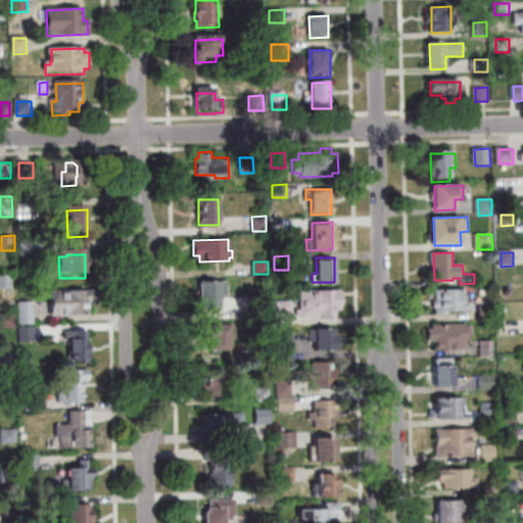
[(0,289),(12,289),(11,274),(0,274),(0,289)]
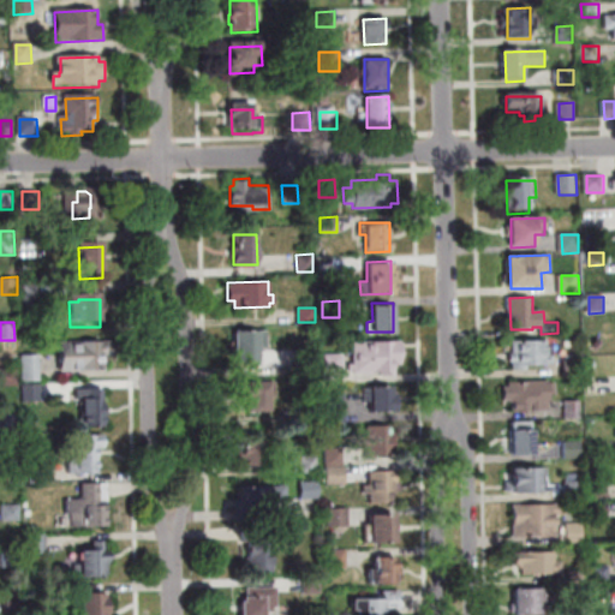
[(258,359),(234,360),(234,329),(266,328),(266,347),(257,347),(258,359)]
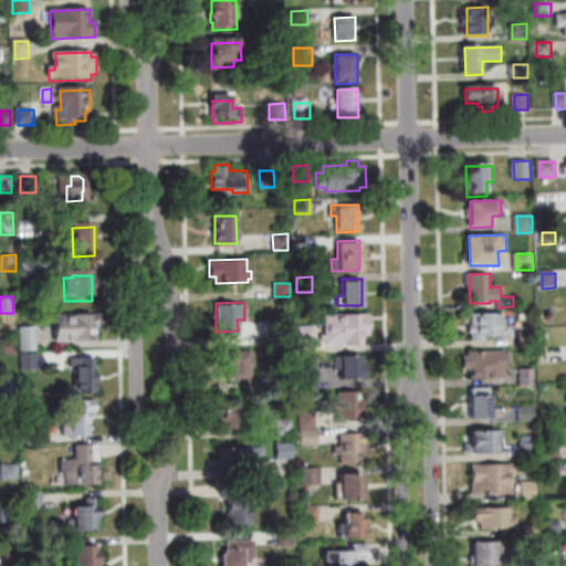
[(96,338),(55,341),(54,313),(102,312),(102,325),(95,325),(96,338)]
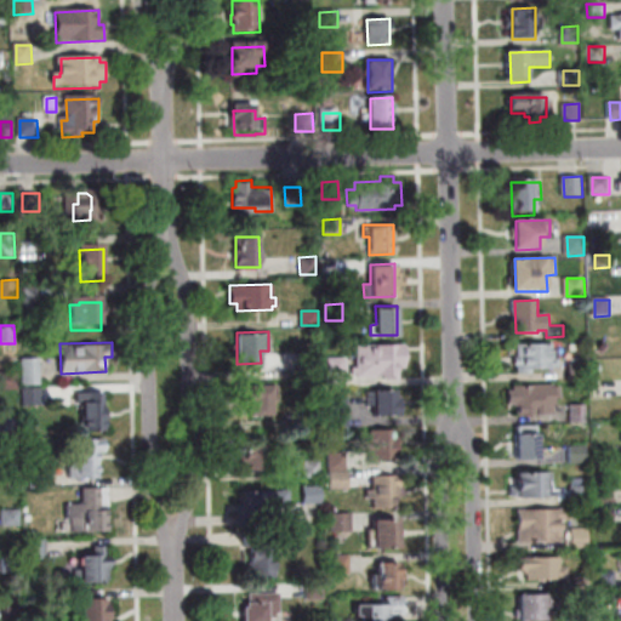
[(557,368),(531,368),(531,371),(517,371),(517,343),(551,342),(552,358),(556,358),(557,368)]
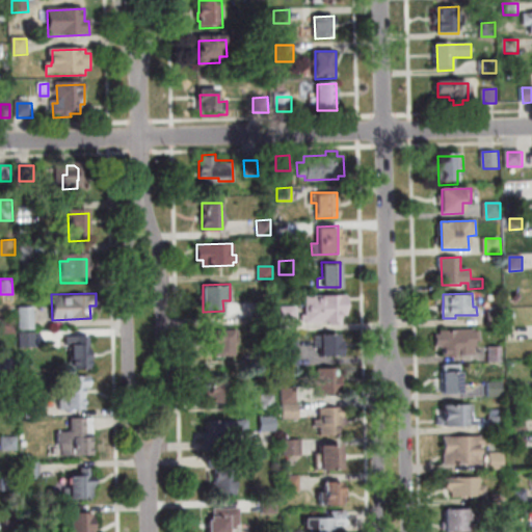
[(308,321),(307,295),(346,294),(346,312),(341,313),(341,321),(308,321)]
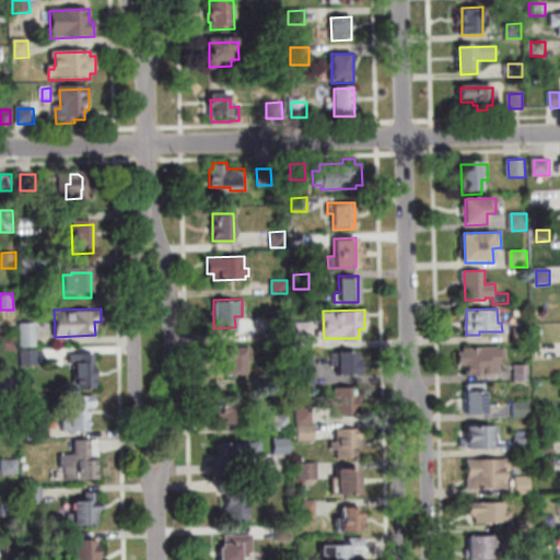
[(294,347),(294,323),(312,322),(313,346),(294,347)]
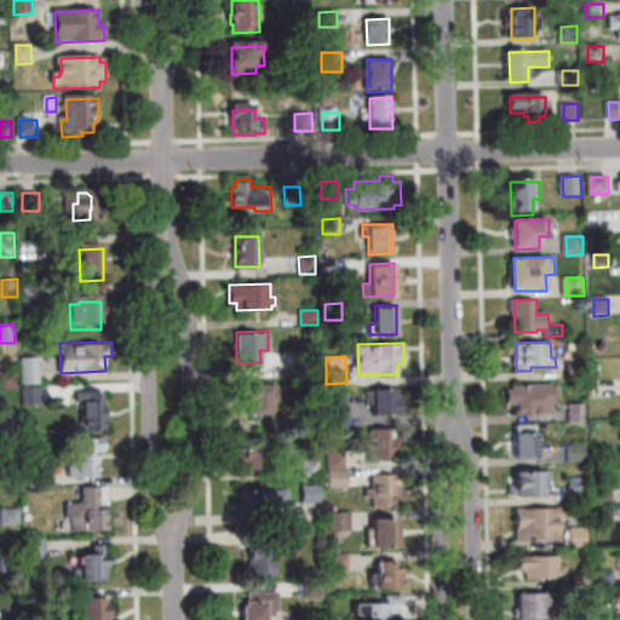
[(40,385),(22,385),(22,357),(39,357),(40,385)]
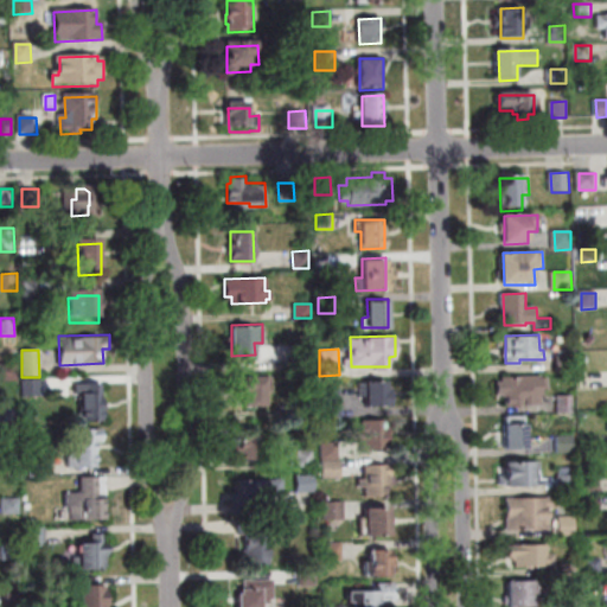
[(294,369),(294,353),(311,352),(312,369),(294,369)]
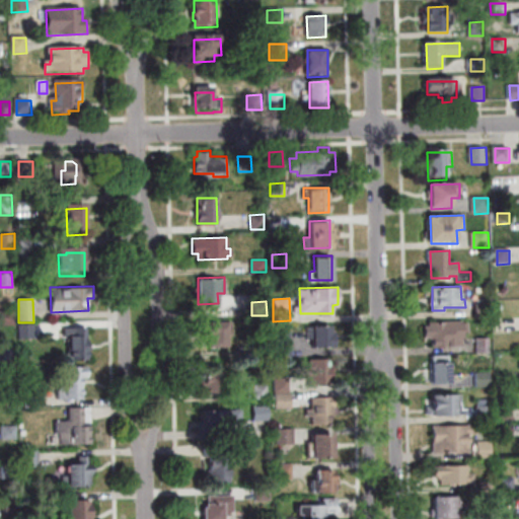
[(477,317),(477,306),(492,305),(492,316),(477,317)]
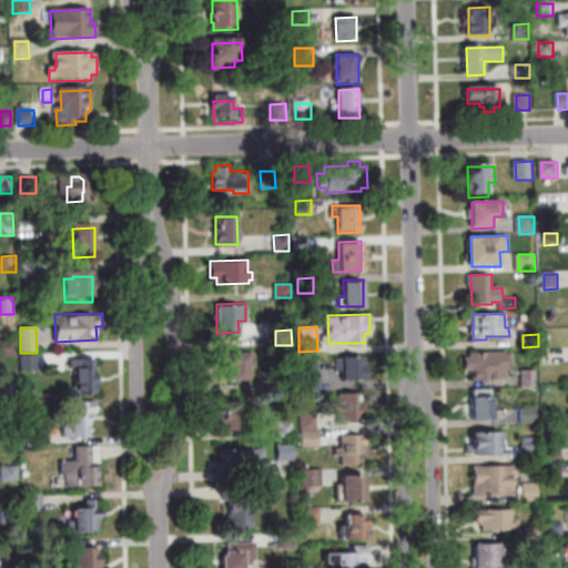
[(0,352),(9,352),(8,341),(0,340),(0,352)]
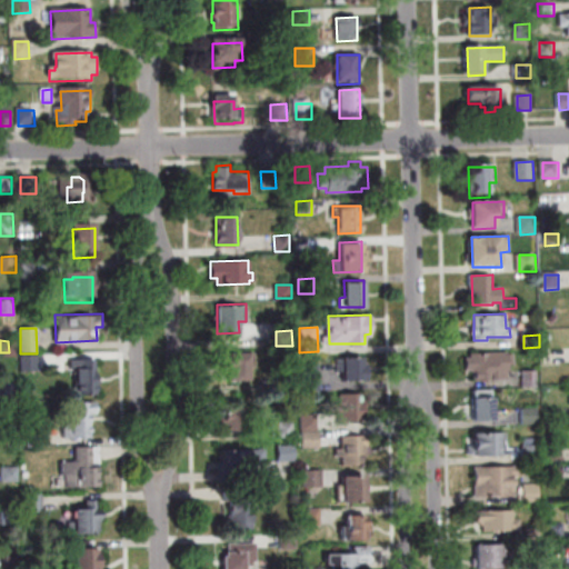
[(220,367),(220,352),(249,352),(250,380),(229,380),(229,367),(220,367)]
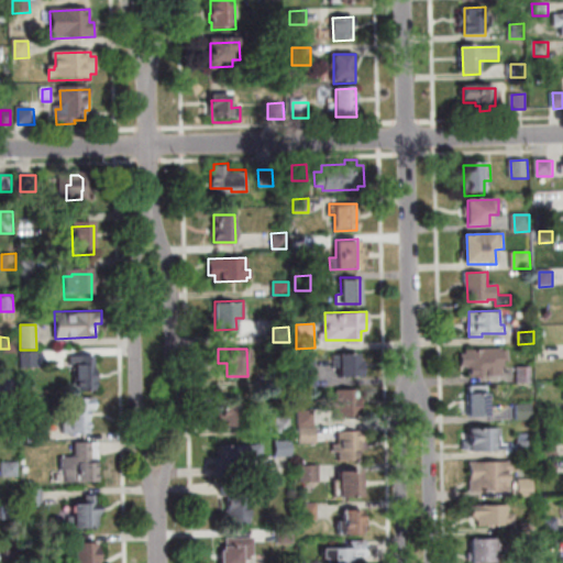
[(470,375),(468,365),(466,365),(466,364),(461,364),(461,353),(466,352),(466,350),(508,349),(508,360),(501,360),(501,374),(470,375)]
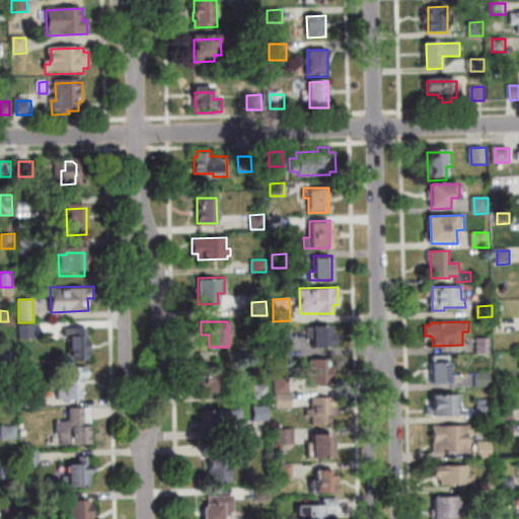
[(19,340),(33,339),(32,323),(18,324),(19,340)]
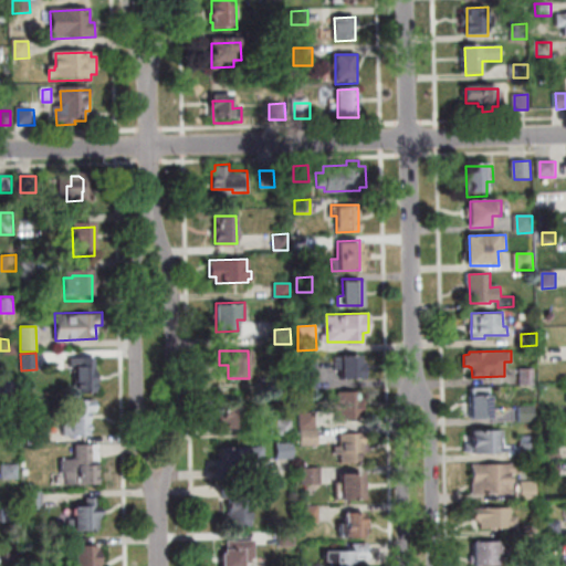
[(70,365),(69,356),(95,356),(96,390),(74,390),(74,365),(70,365)]
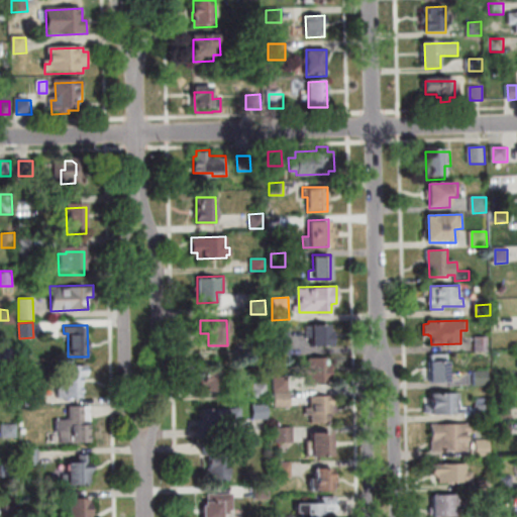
[(328,325),(329,329),(331,329),(331,345),(312,346),(312,338),(307,338),(306,325),(328,325)]
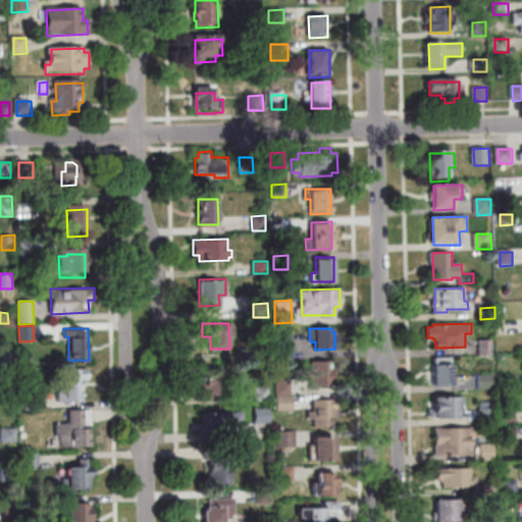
[(292,352),(276,353),(276,334),(291,334),(292,352)]
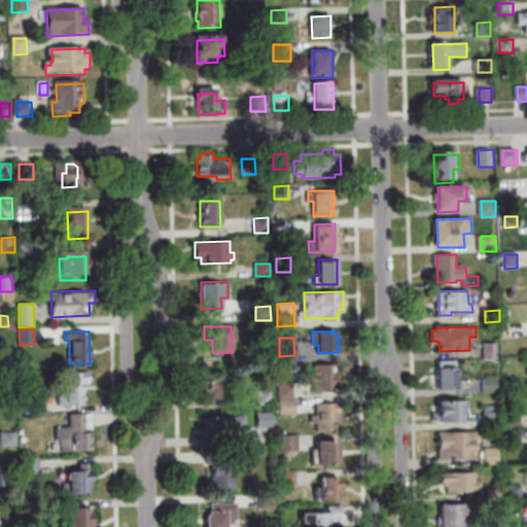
[(483,358),(483,344),(496,344),(496,358),(483,358)]
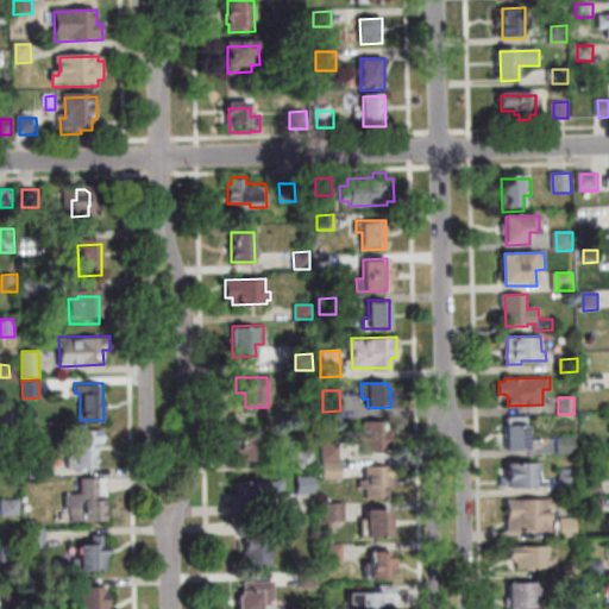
[(0,427),(16,426),(16,408),(0,408),(0,427)]
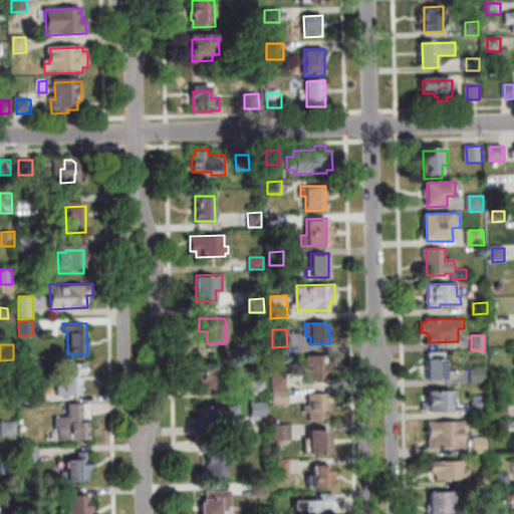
[(445,379),(427,379),(426,356),(429,356),(429,351),(442,351),(442,355),(444,355),(445,379)]
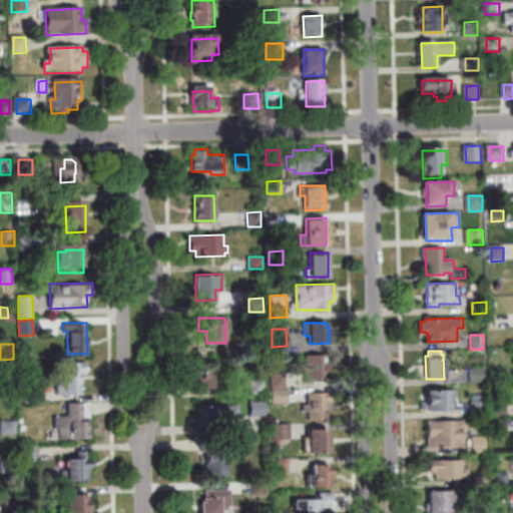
[(308,380),(307,356),(326,355),(327,380),(308,380)]
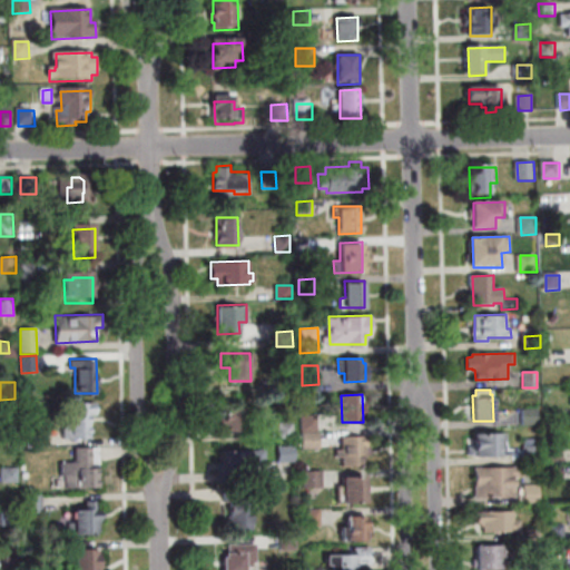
[(96,413),(96,400),(68,401),(69,420),(64,420),(64,439),(90,438),(90,413),(96,413)]
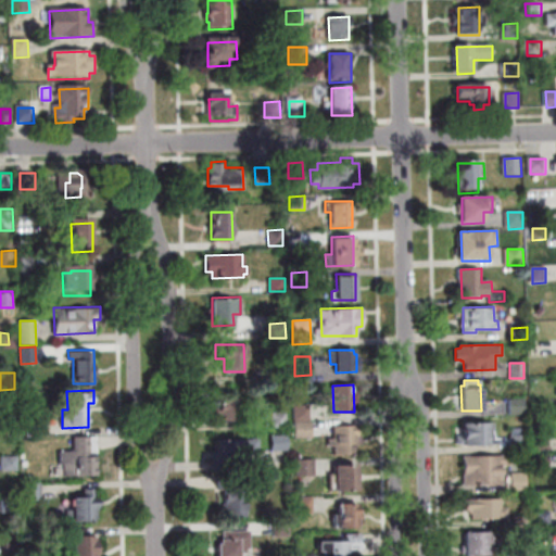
[(238,420),(218,421),(217,394),(237,393),(238,420)]
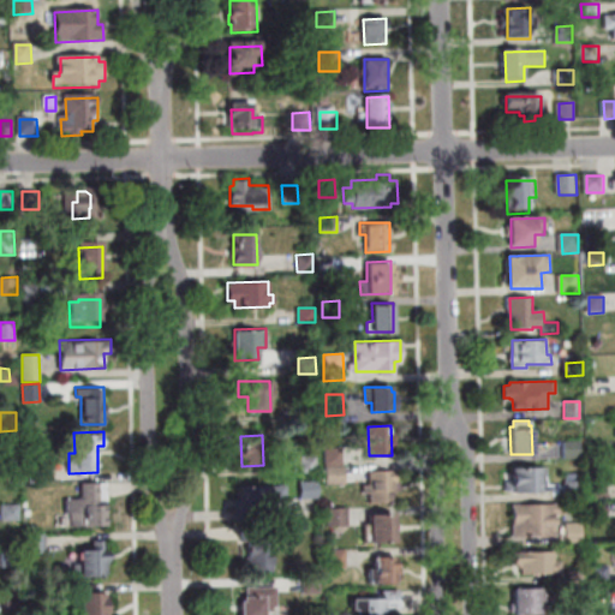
[(579,459),(565,460),(563,441),(579,441),(579,459)]
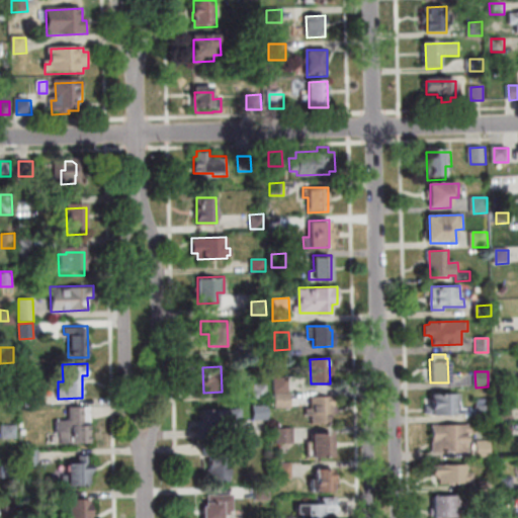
[(287,376),(288,392),(274,393),(273,377),(287,376)]
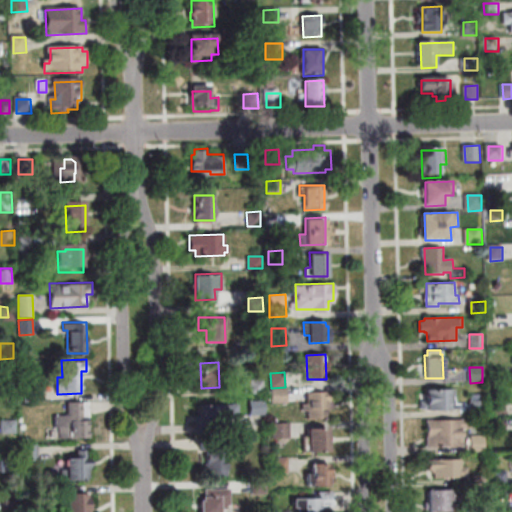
[(264,392),(252,393),(251,379),(264,379),(264,392)]
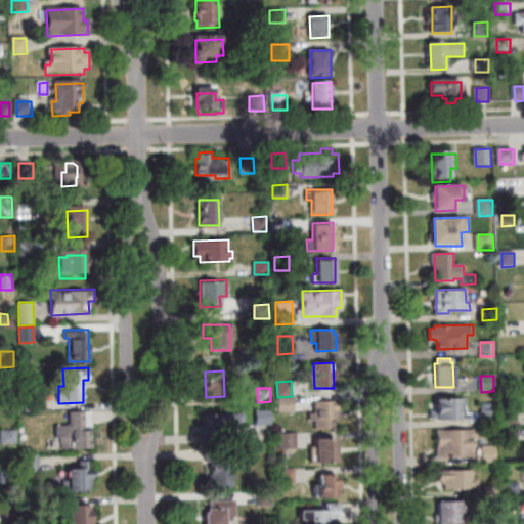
[(15,407),(1,407),(1,392),(15,392),(15,407)]
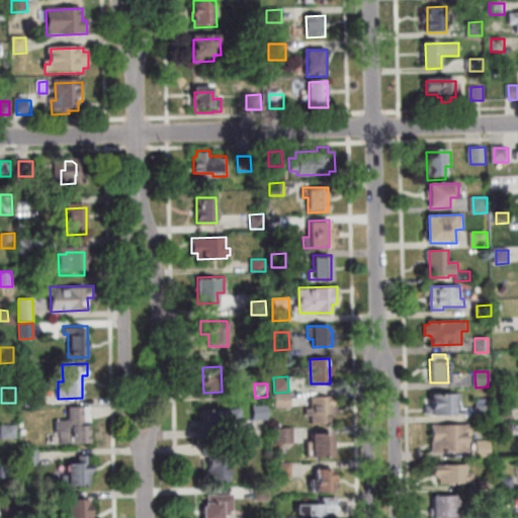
[(426,414),(426,405),(431,405),(430,394),(458,393),(458,407),(464,407),(464,413),(426,414)]
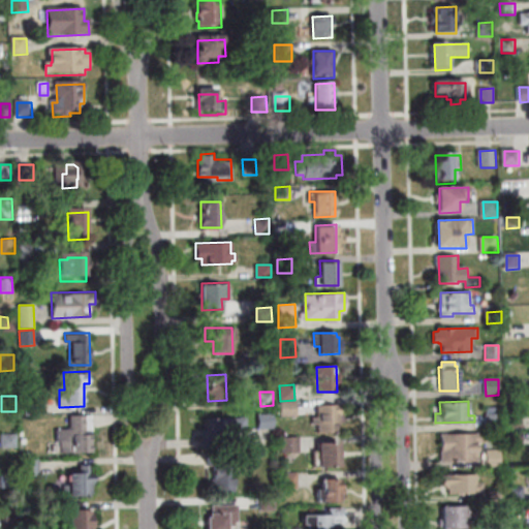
[(281,416),(280,402),(297,402),(298,416),(281,416)]
